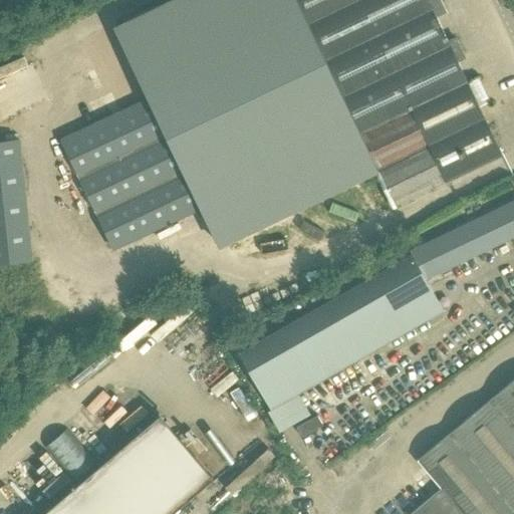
[(139,102),(61,139),(113,249),(191,212),(217,267),(387,186),(395,205),(501,155),(457,61),(466,56),(457,38),(459,37),(441,0),(166,0),(103,29),(139,102)]
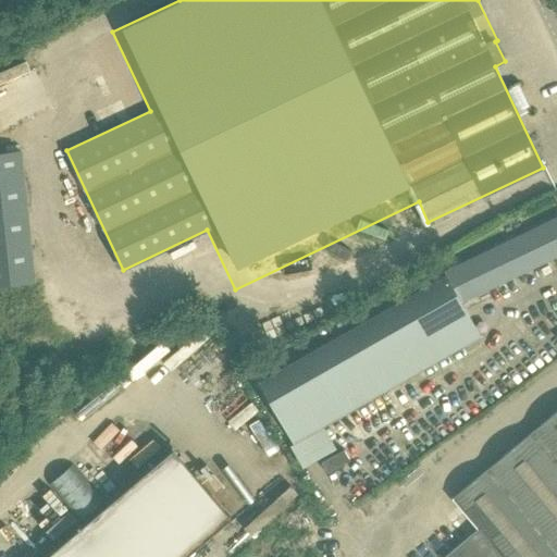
[(0,284),(36,281),(22,149),(0,151),(0,284)]
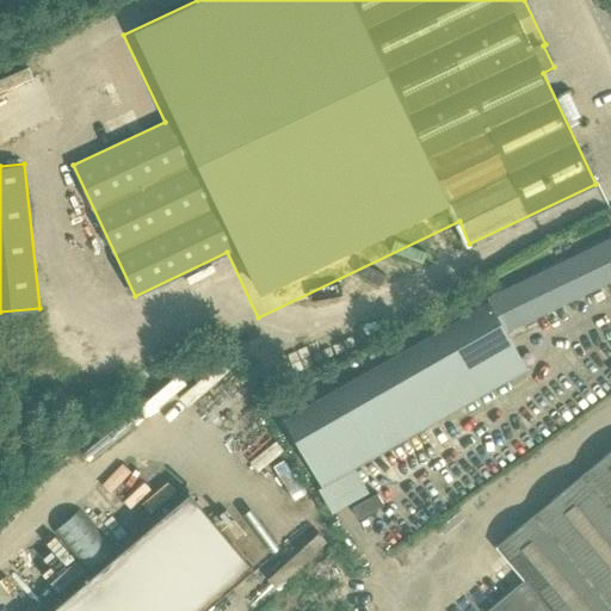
[(506,329),(610,279),(610,239),(588,250),(556,265),(491,296),(506,329)]
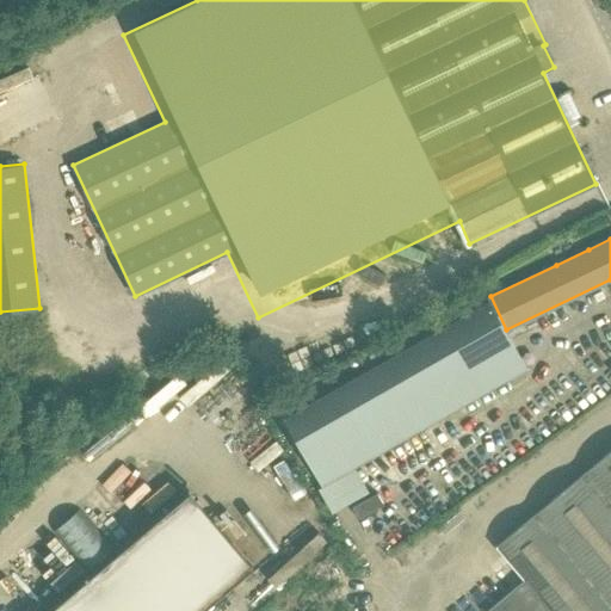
[(331,512),(369,492),(355,468),(528,369),(489,303),(283,418),(321,486),(316,488),(331,512)]
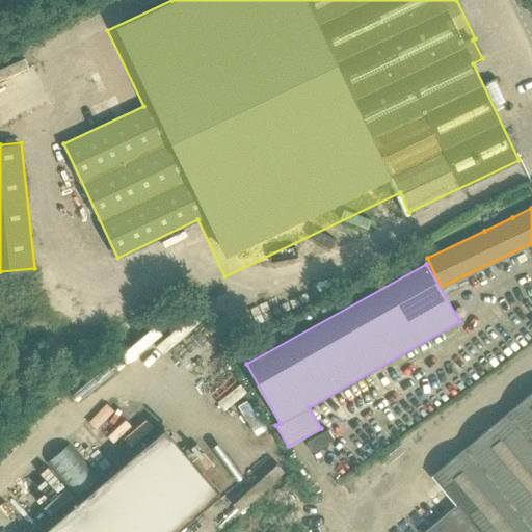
[(76,383),(58,398),(64,406),(83,392),(76,383)]
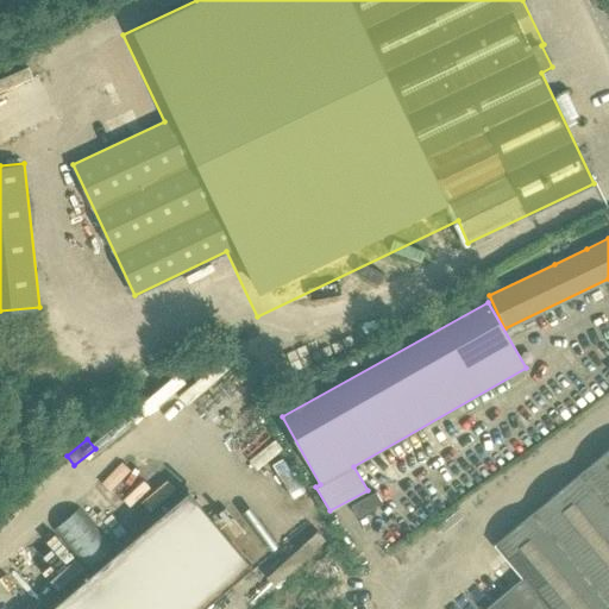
[(301,501),(313,495),(286,444),(258,458),(267,473),(276,469),(281,478),(287,475),(301,501)]
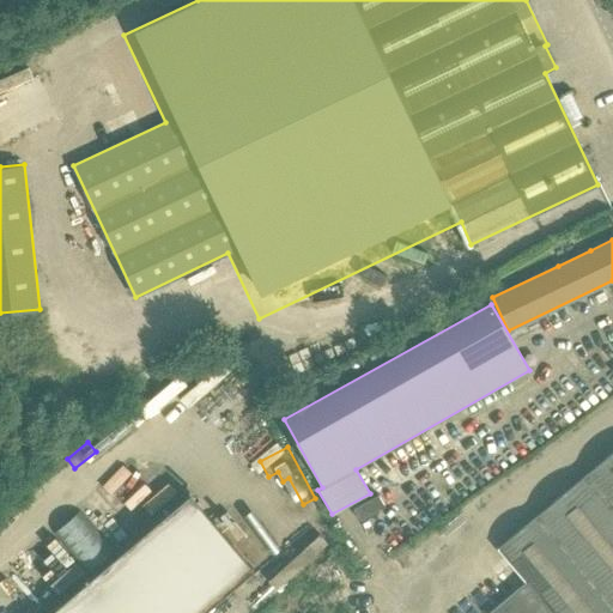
[(612,612),(612,450),(497,548),(525,582),(487,612),(612,612)]
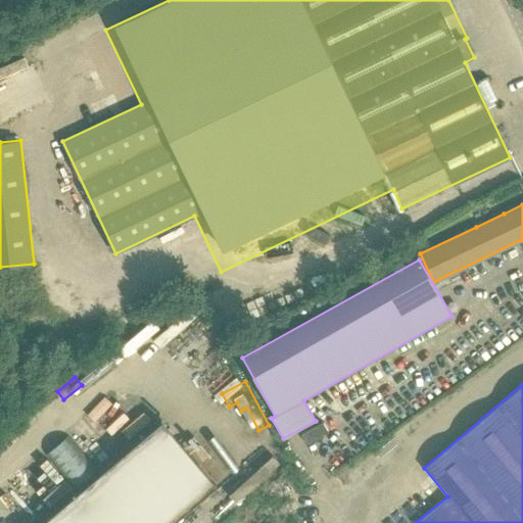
[(172,522),(217,485),(161,421),(41,522),(172,522)]
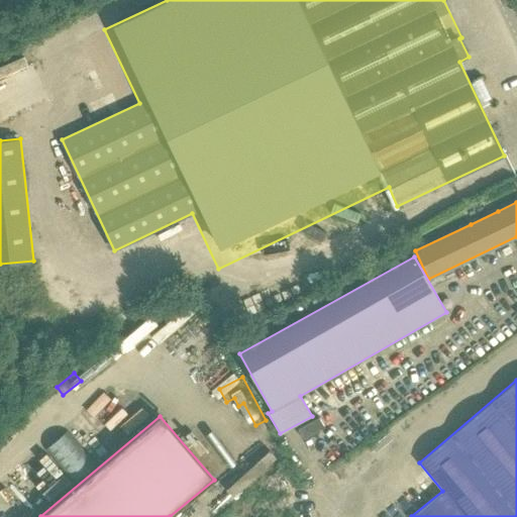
[(297,428),(303,438),(324,426),(318,416),(297,428)]
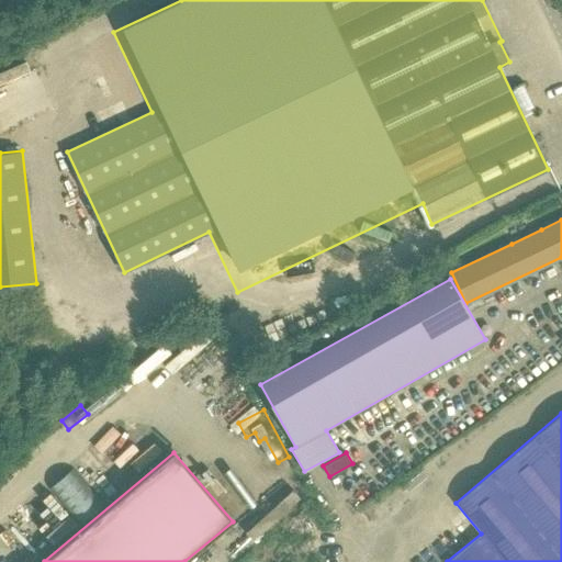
[(82,527),(105,507),(71,468),(48,487),(82,527)]
